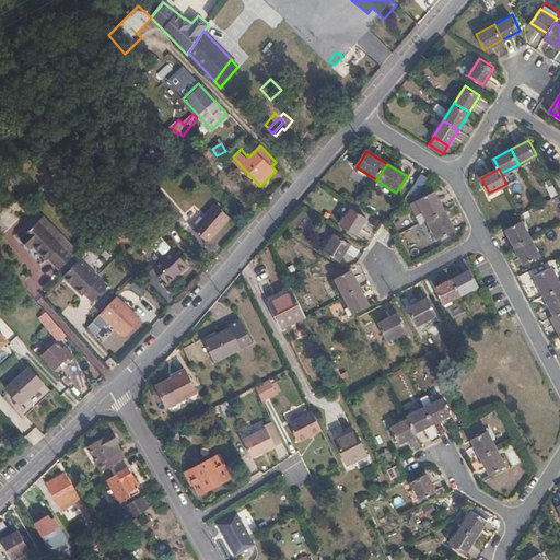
[(428,220),(444,211),(434,191),(409,205),(417,218),(424,214),(428,220)]
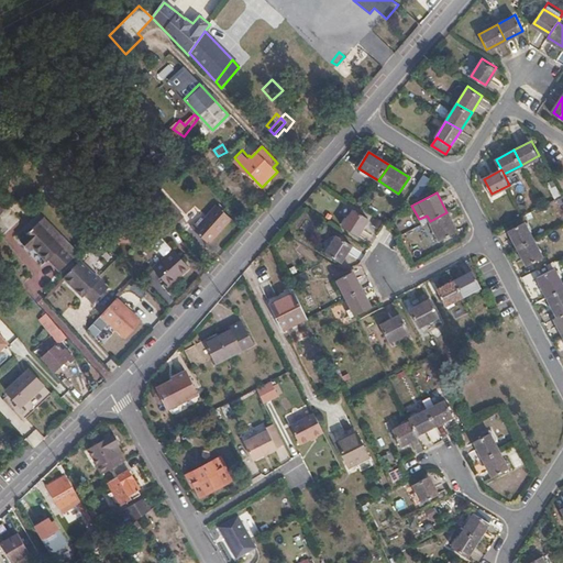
[(139,201),(145,208),(152,201),(145,195),(139,201)]
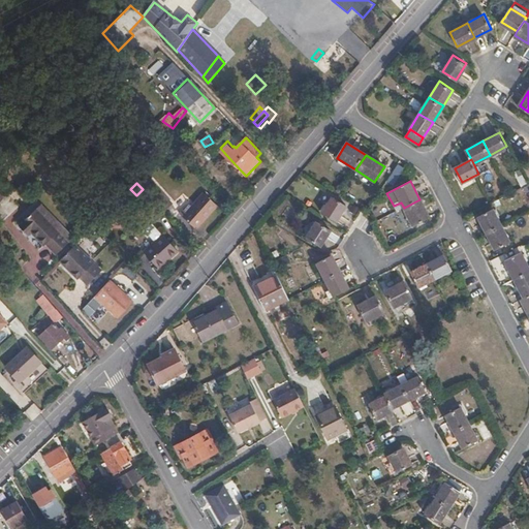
[(154,201),(164,212),(172,204),(162,194),(154,201)]
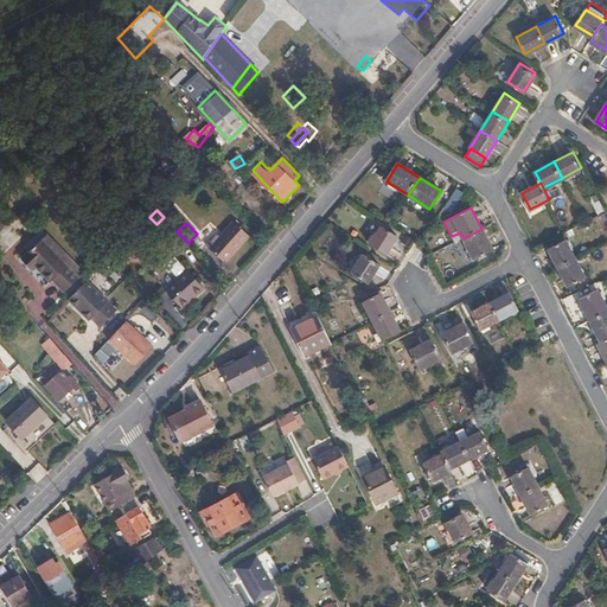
[(234,224),(215,246),(229,259),(248,237),(234,224)]
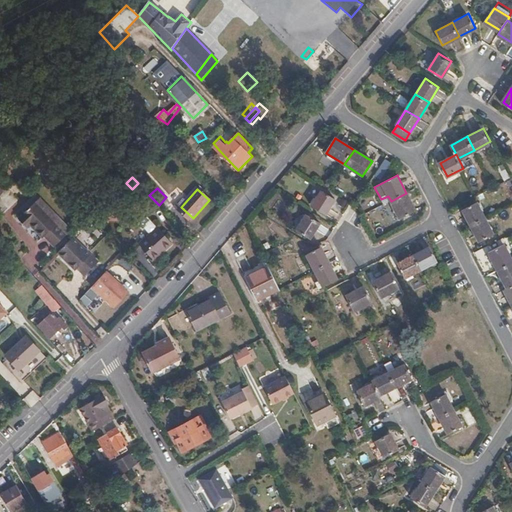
[(326,214),(336,199),(321,189),(310,204),(326,214)]
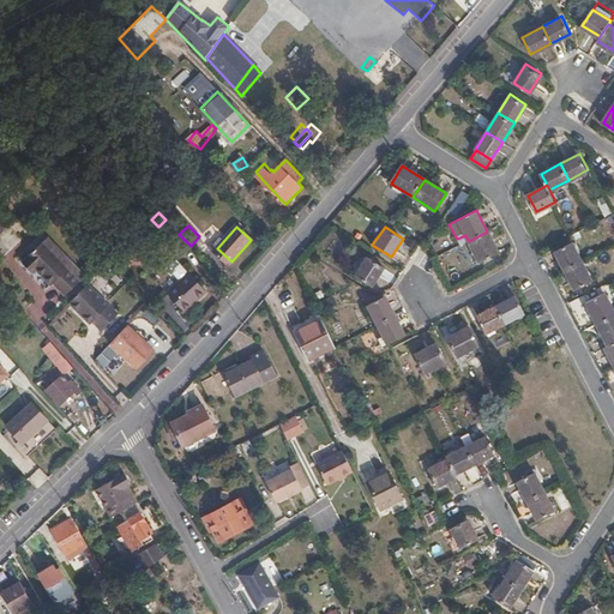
[(498,253),(487,232),(469,241),(480,262),(498,253)]
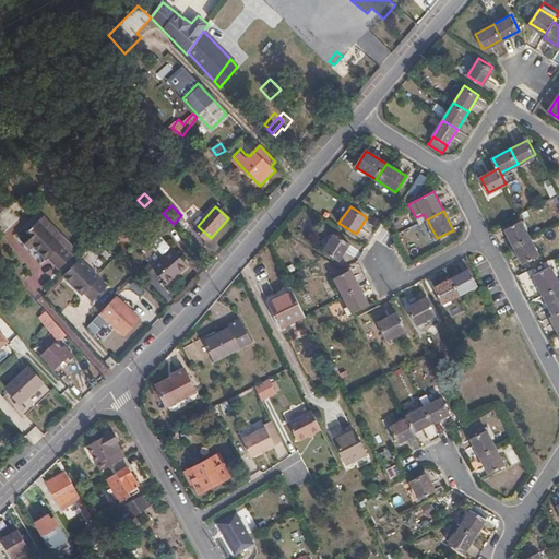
[(167,230),(174,224),(163,213),(157,219),(167,230)]
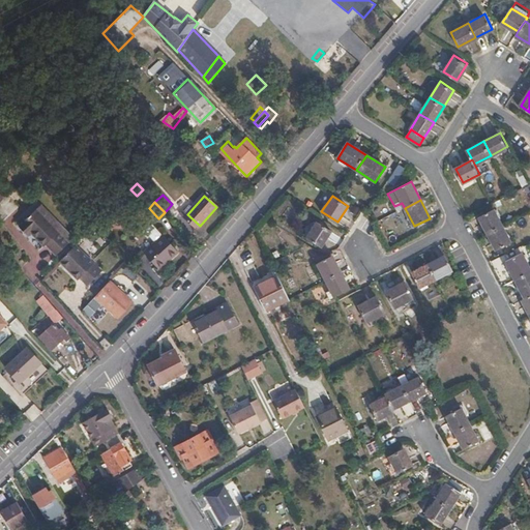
[(396,211),(405,208),(402,203),(394,206),(396,211)]
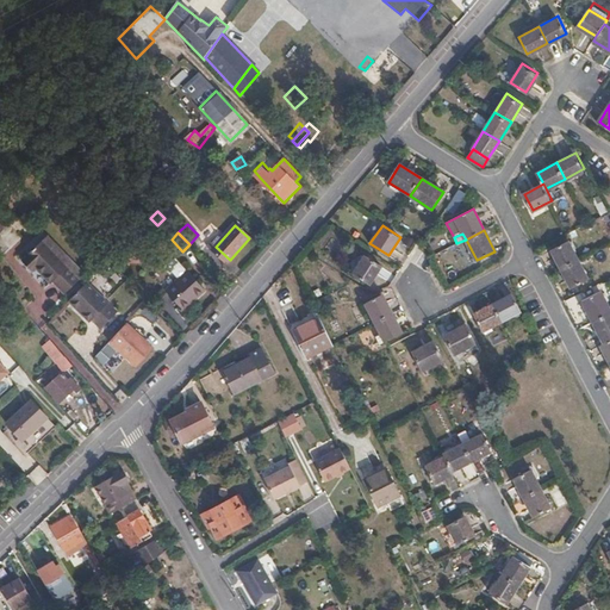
[(47,235),(42,240),(79,279),(83,274),(47,235)]
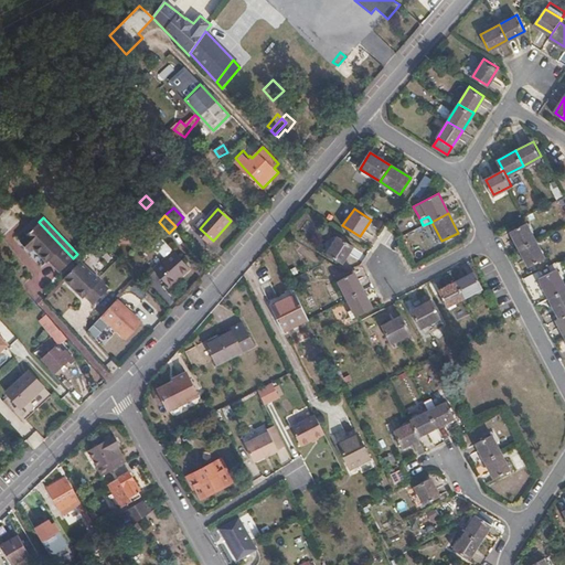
[(73,258),(39,222),(22,237),(24,238),(20,242),(28,252),(32,247),(46,263),(50,259),(61,270),(73,258)]
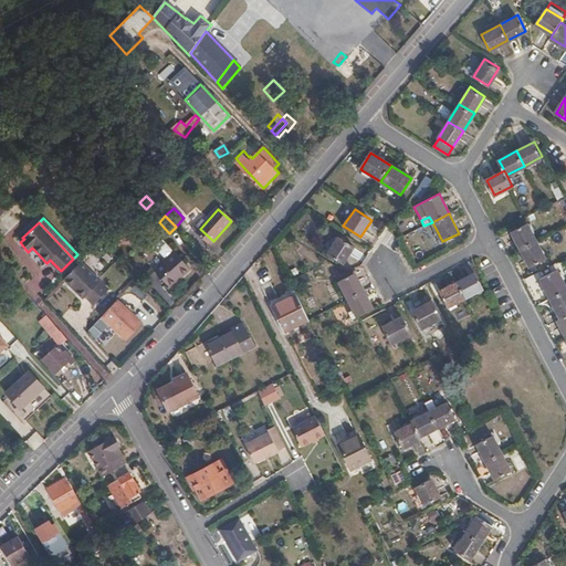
[(522,249),(537,241),(528,223),(513,231),(522,249)]
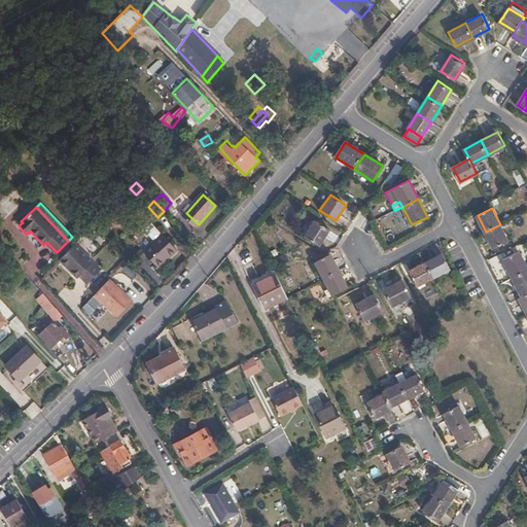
[(199,224),(186,213),(182,218),(195,230),(199,224)]
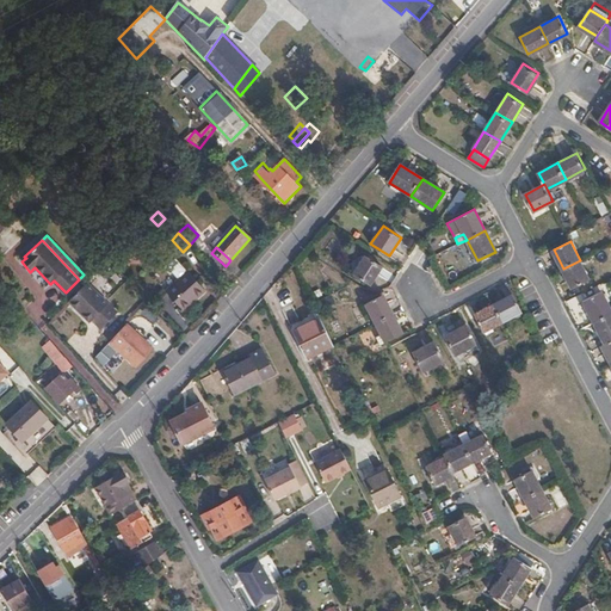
[(370,284),(382,266),(364,254),(353,272),(370,284)]
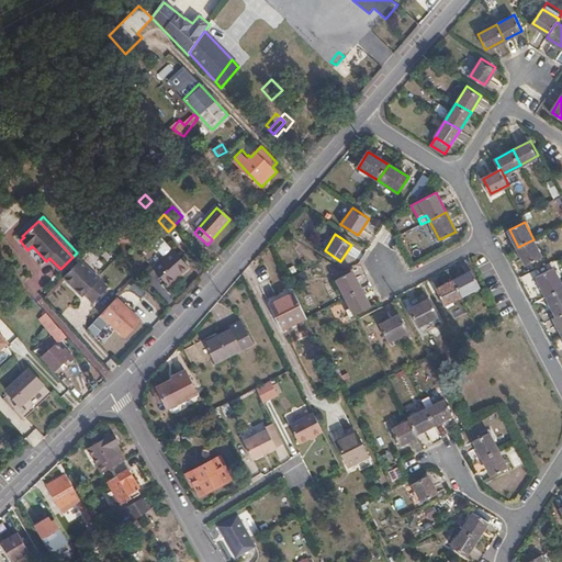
[(176,279),(188,267),(161,239),(154,247),(165,259),(154,270),(170,288),(178,281),(176,279)]
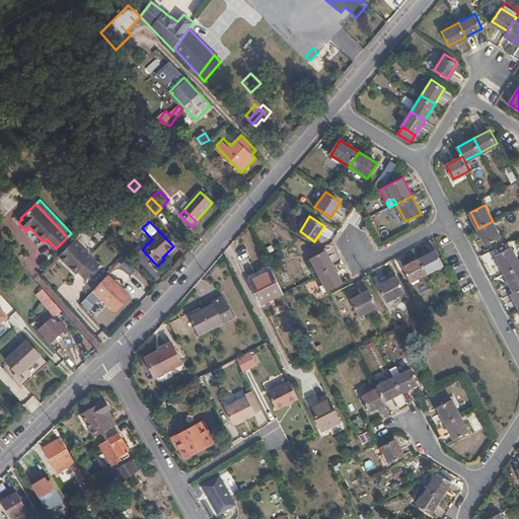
[(501,236),(493,221),(478,228),(487,243),(501,236)]
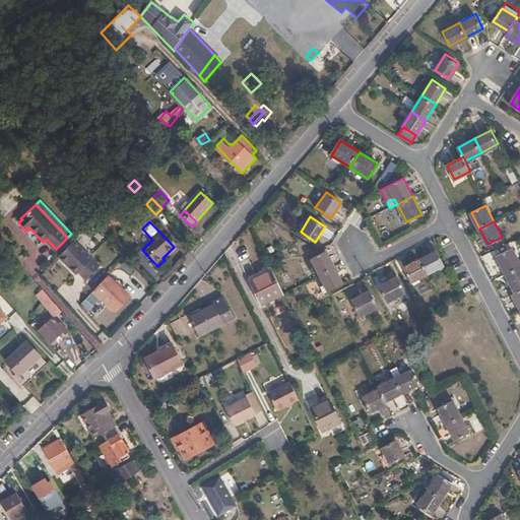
[(72,241),(57,256),(75,275),(77,273),(85,280),(98,266),(72,241)]
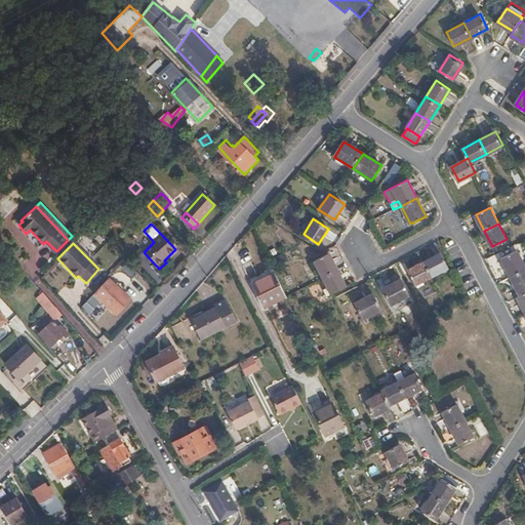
[(177,251),(175,249),(164,260),(166,263),(177,251)]
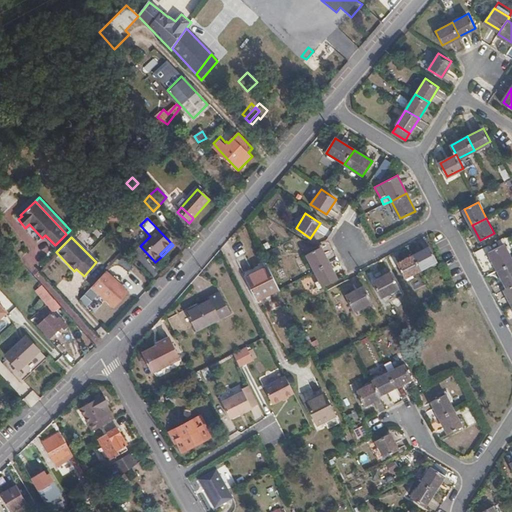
[(500,269),(511,262),(511,256),(505,243),(491,251),(500,269)]
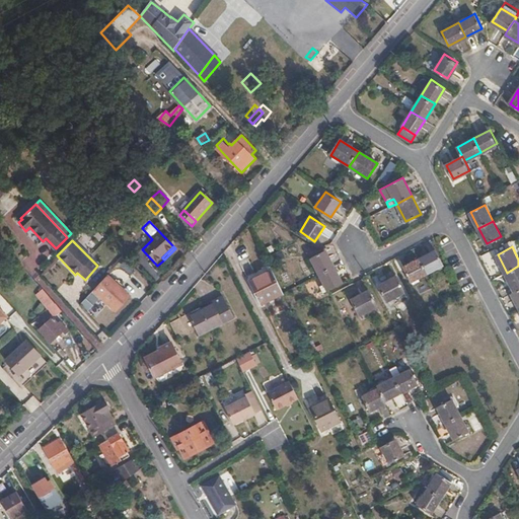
[(319,275),(334,268),(325,250),(311,258),(319,275)]
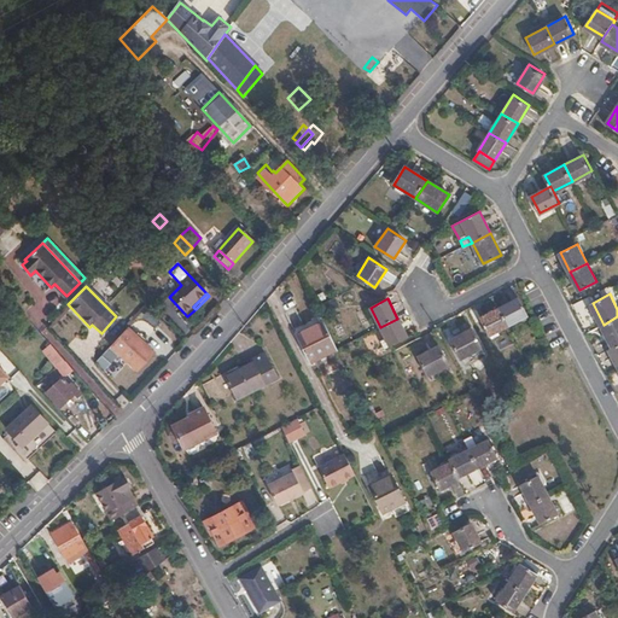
[(499,308),(508,325),(526,315),(518,298),(499,308)]
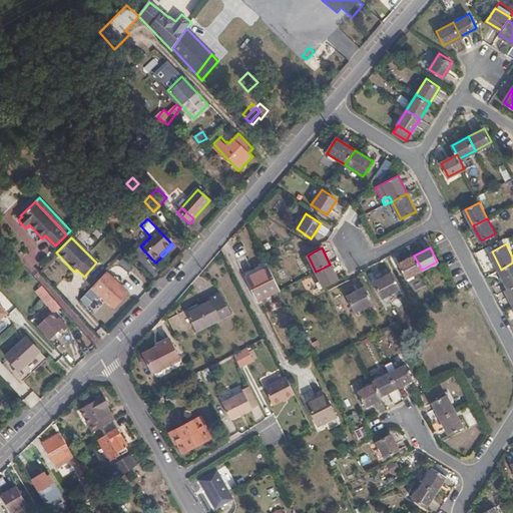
[(405,279),(422,270),(414,255),(397,265),(405,279)]
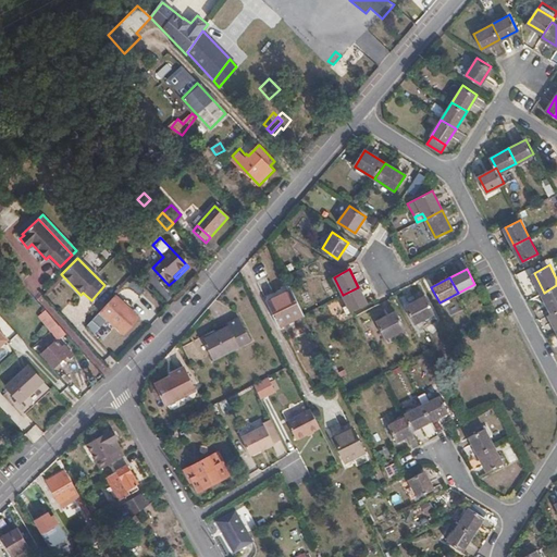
[(264,279),(258,282),(268,301),(274,298),(264,279)]
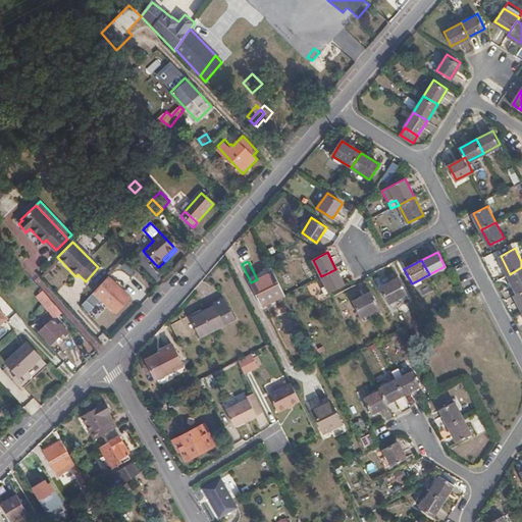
[(521,267),(510,274),(519,293),(521,291),(521,267)]
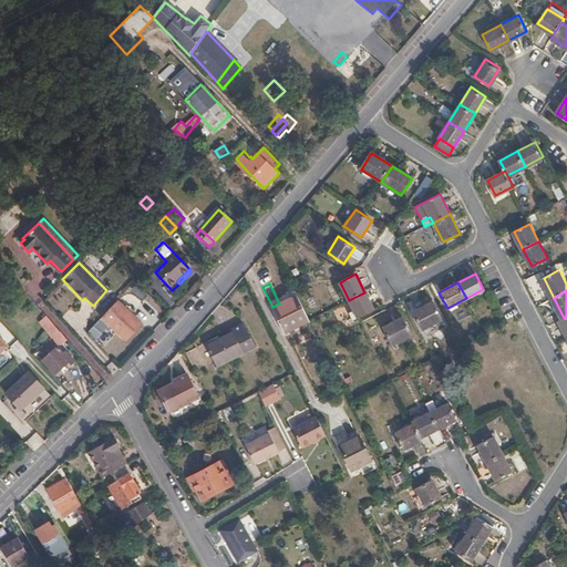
[(374,311),(364,292),(349,300),(359,319),(374,311)]
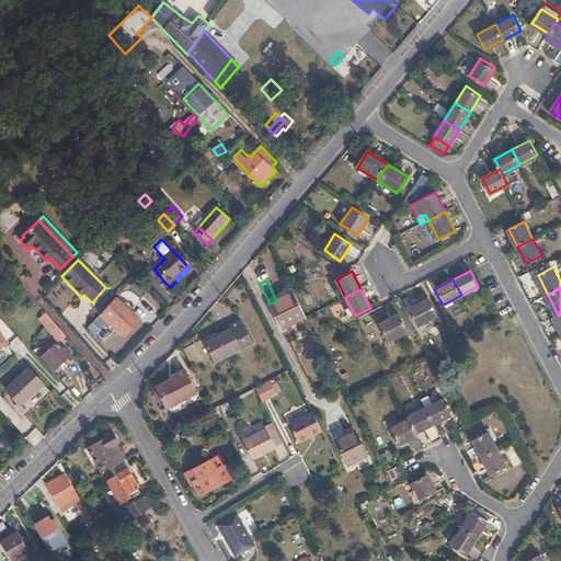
[(308,318),(296,293),(270,305),(283,331),(308,318)]
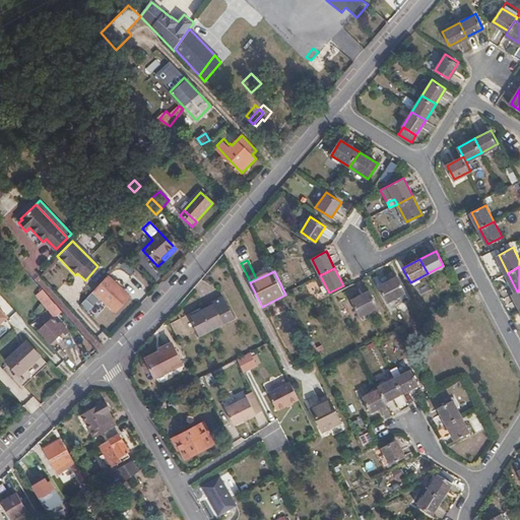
[(85,298),(100,314),(105,309),(107,311),(111,307),(116,312),(129,297),(107,275),(85,298)]
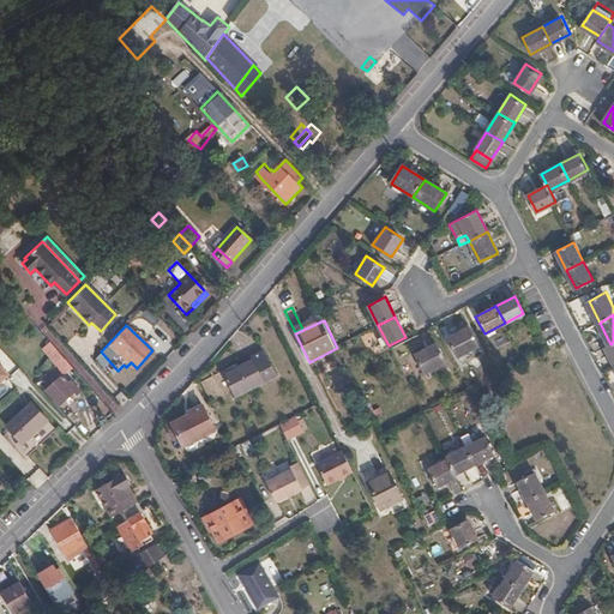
[(477,345),(469,327),(449,338),(458,356),(477,345)]
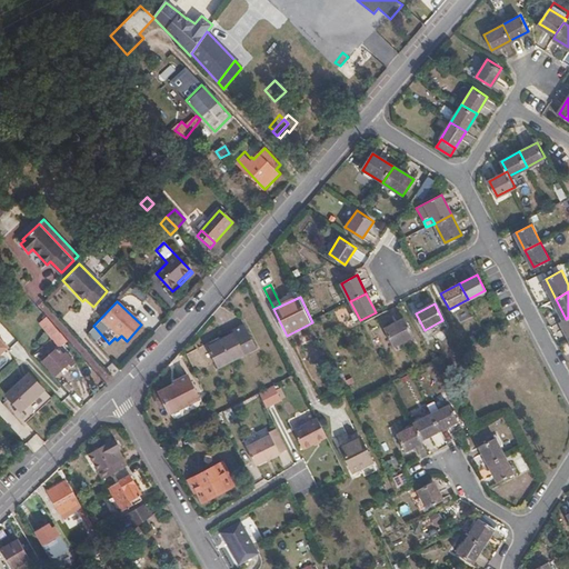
[(413,336),(405,319),(386,329),(395,346),(413,336)]
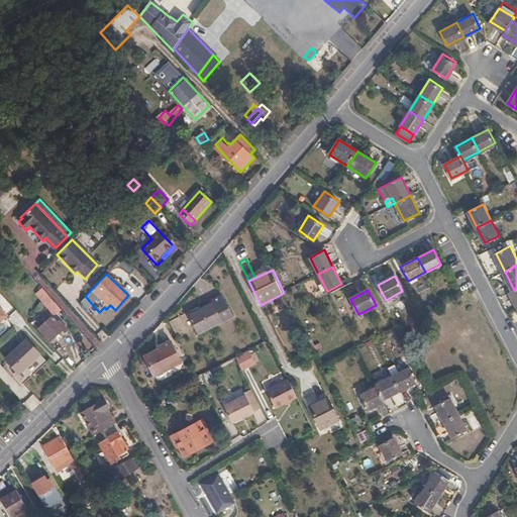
[(222,291),(218,293),(228,314),(232,312),(222,291)]
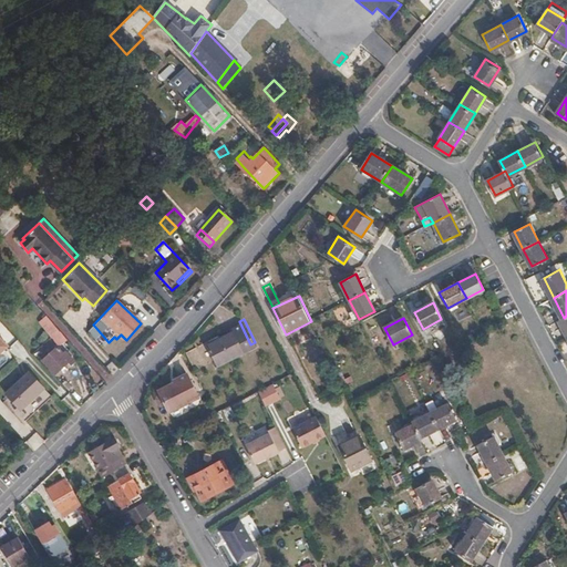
[(250,344),(239,321),(232,325),(233,328),(207,341),(217,361),(250,344)]
